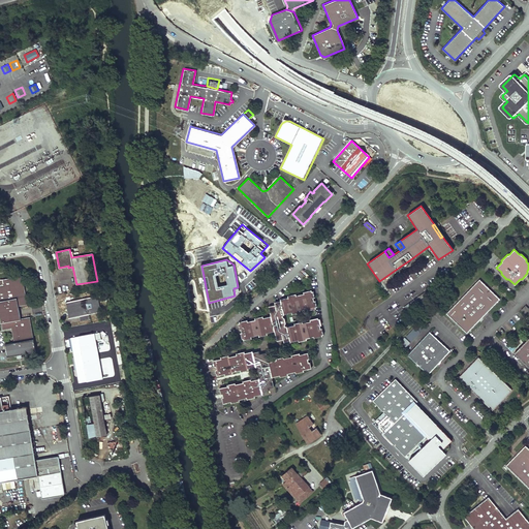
[(0,280),(0,312),(19,309),(19,307),(28,305),(23,276),(3,280),(0,280)]
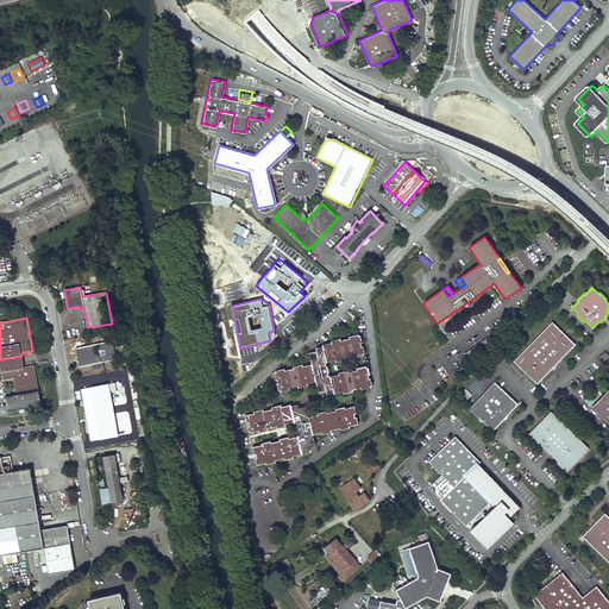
[(551,321),(513,360),(537,383),(575,344),(551,321)]
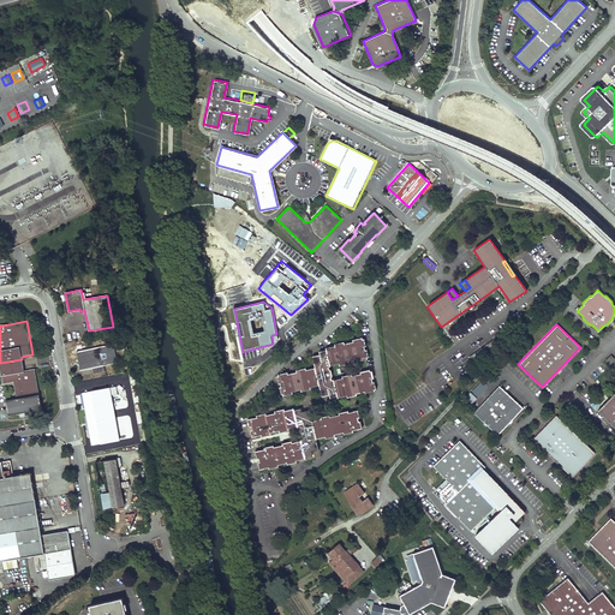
[(288,372),(279,375),(279,376),(278,376),(279,383),(280,383),(281,387),(280,387),(281,394),(282,394),(284,395),(293,393),(293,392),(302,389),(302,392),(311,389),(311,387),(320,386),(322,396),(330,394),(330,398),(338,396),(338,398),(347,396),(347,398),(357,395),(357,394),(365,392),(365,394),(375,392),(375,389),(376,389),(375,382),(372,382),(372,378),(374,378),(372,371),(370,371),(370,370),(360,371),(360,374),(352,376),(352,374),(342,376),(342,378),(334,381),(334,380),(332,380),(333,375),(332,370),(328,368),(330,365),(340,364),(340,365),(350,364),(348,362),(358,359),(358,362),(368,359),(366,358),(369,357),(368,350),(365,351),(364,346),(366,346),(364,339),(363,339),(363,338),(353,340),(353,342),(345,344),(344,342),(335,344),(335,346),(326,348),(327,350),(320,351),(321,354),(312,357),(316,368),(306,370),(306,368),(297,370),(297,372),(288,374),(288,372)]
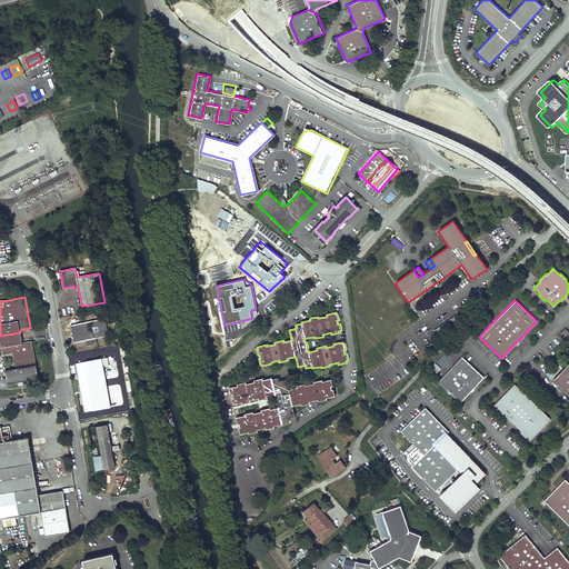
[(109,336),(106,318),(71,326),(75,342),(109,336)]
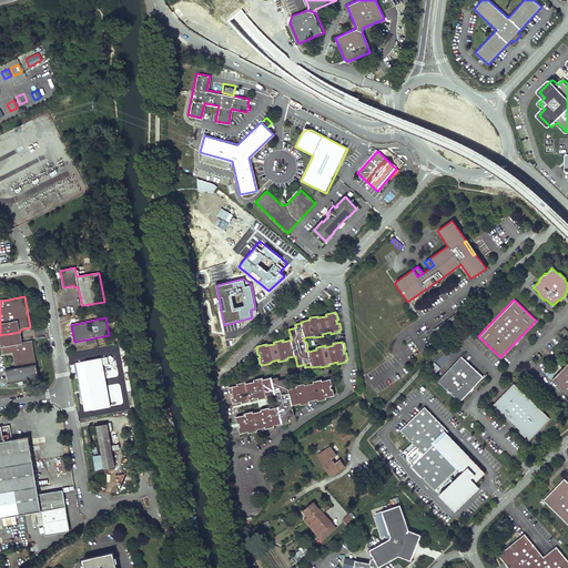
[(22,343),(20,332),(0,335),(0,341),(2,355),(12,353),(16,368),(6,371),(8,384),(39,378),(32,341),(22,343)]
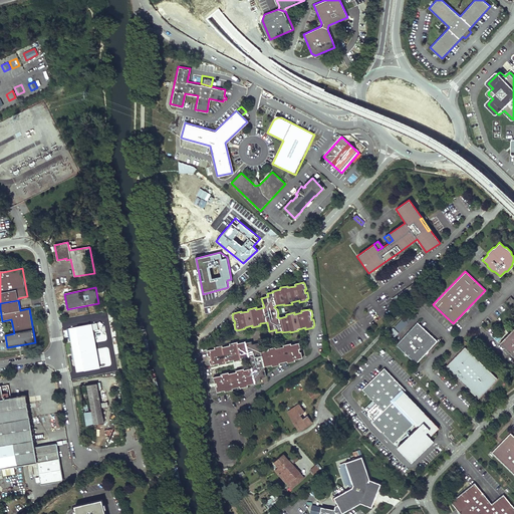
[(400,331),(408,322),(403,317),(394,326),(400,331)]
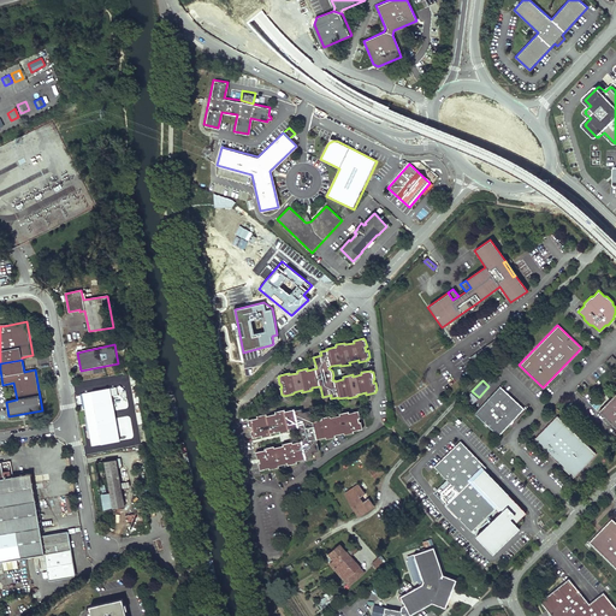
[(499,386),(474,413),(498,436),(523,408),(499,386)]
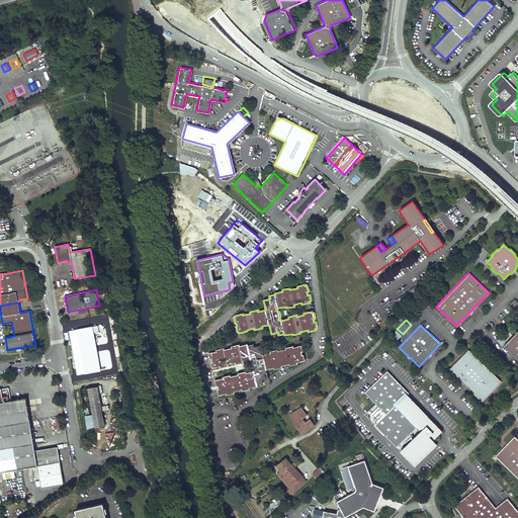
[(73,349),(74,350),(96,347),(94,333),(98,333),(97,326),(91,328),(90,327),(88,327),(88,328),(77,330),(81,348),(73,349)]
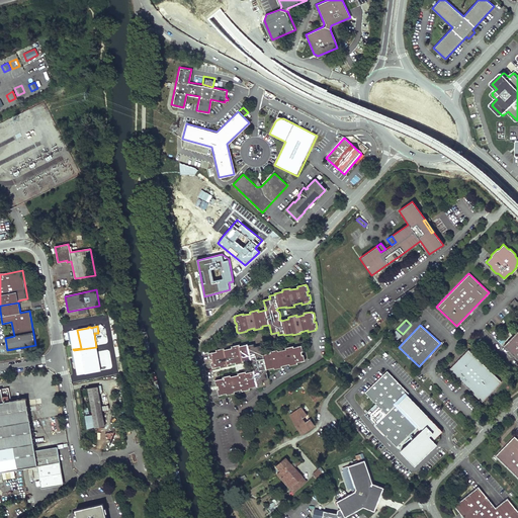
[(81,348),(77,330),(70,331),(73,349),(81,348)]
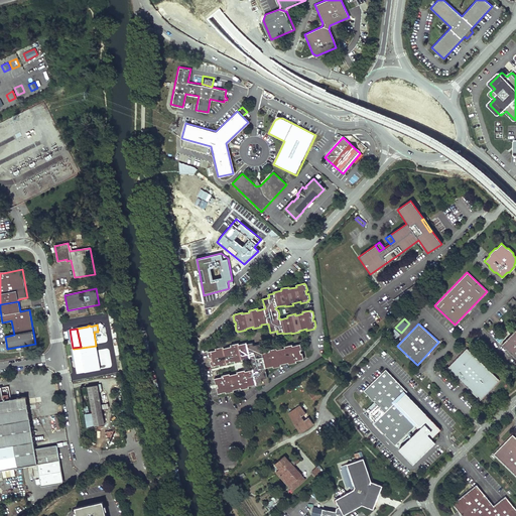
[(515,329),(501,345),(515,360),(515,329)]
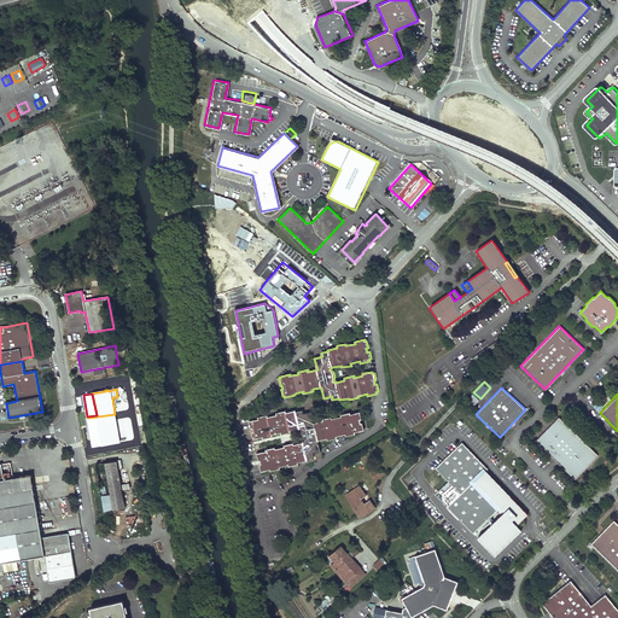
[(258,419),(249,421),(251,429),(252,429),(254,432),(251,432),(254,439),(263,437),(263,439),(273,437),(272,435),(281,433),(281,435),(291,432),(290,431),(299,429),(302,430),(301,433),(302,438),(304,441),(302,443),(293,445),(293,443),(284,445),(285,447),(275,449),(275,448),(266,450),(267,452),(257,454),(258,461),(261,460),(261,465),(260,465),(261,472),(270,470),(270,471),(280,470),(280,467),(289,466),(289,467),(298,465),(298,464),(307,461),(307,459),(314,458),(313,454),(321,453),(318,441),(327,439),(328,441),(337,438),(337,437),(345,435),(347,437),(355,435),(355,432),(365,431),(362,424),(361,424),(360,420),(361,419),(360,413),(351,414),(350,413),(340,415),(342,417),(333,419),(332,418),(322,419),(324,421),(314,424),(310,413),(303,414),(303,410),(296,413),(295,410),(286,413),(286,410),(277,413),(277,415),(268,417),(267,415),(258,418),(258,419)]
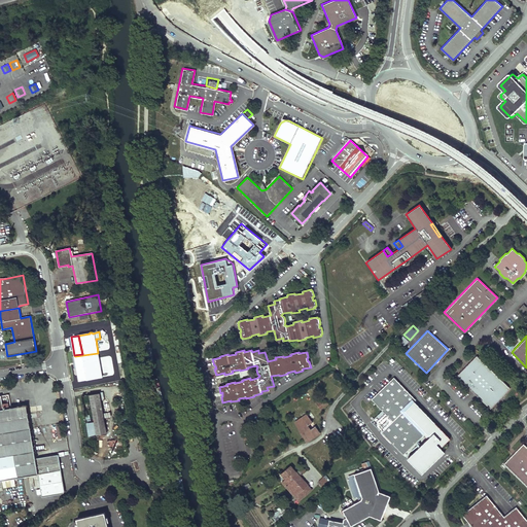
[(102,378),(98,353),(75,356),(79,382),(86,380),(86,381),(102,378)]
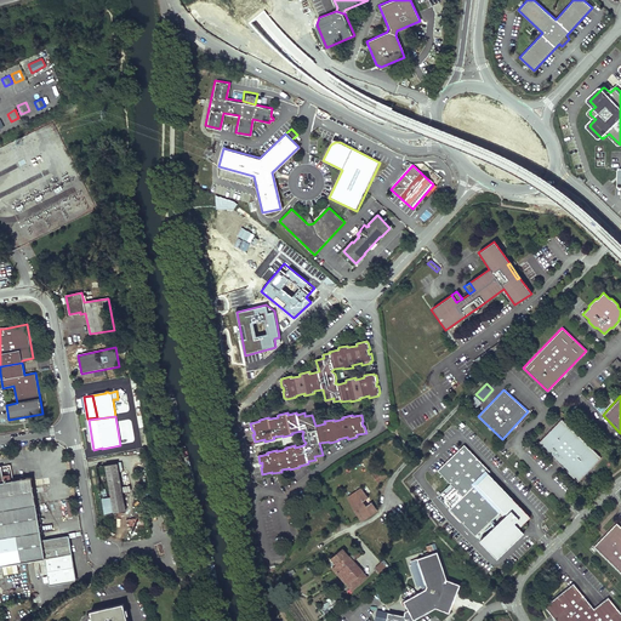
[(562,417),(537,442),(579,482),(602,457),(562,417)]
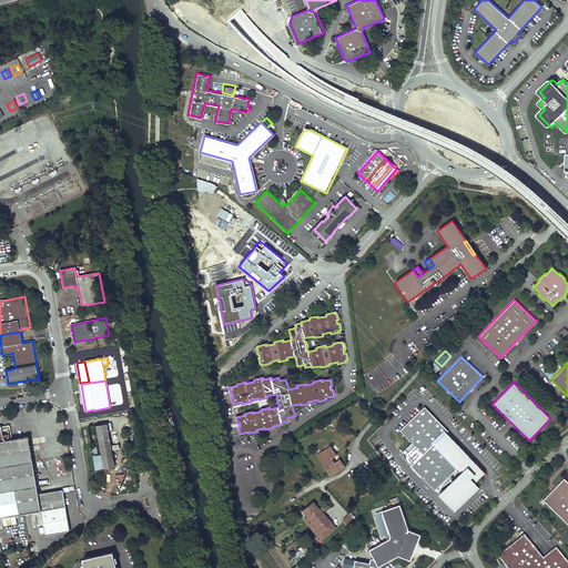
[(424,406),(399,430),(412,443),(423,454),(411,466),(434,490),(459,466),(435,443),(445,433),(447,430),(424,406)]
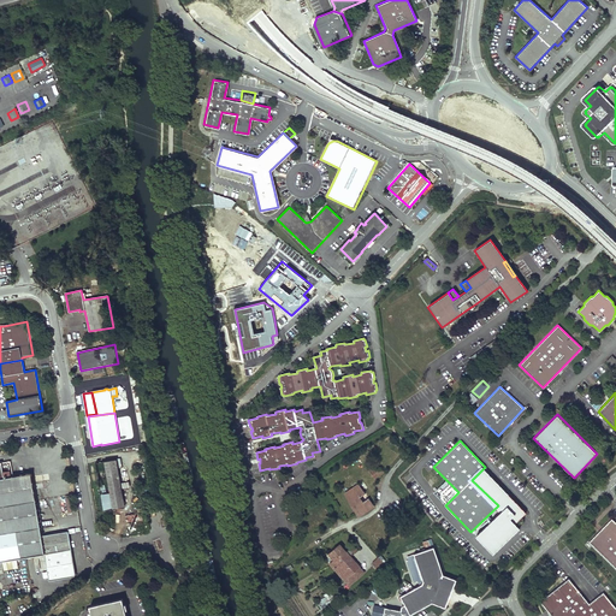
[(124,507),(116,460),(104,461),(113,508),(124,507)]
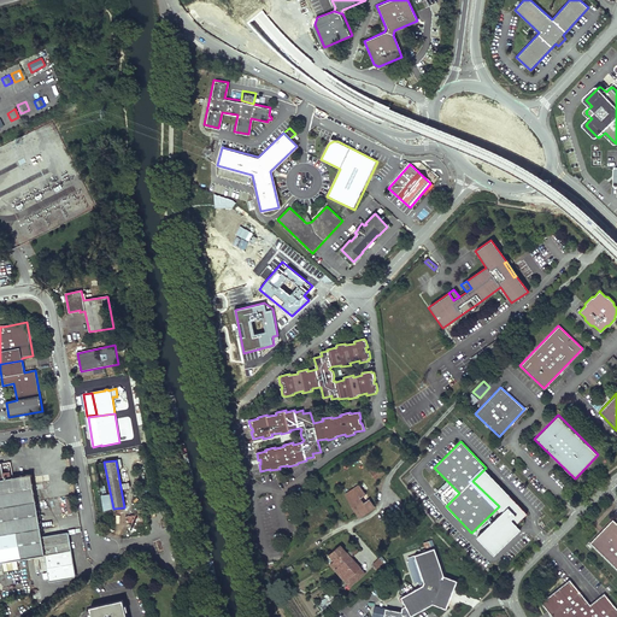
[(13,477),(11,462),(0,463),(0,562),(45,554),(50,582),(75,577),(76,575),(69,533),(43,536),(40,510),(37,511),(30,474),(13,477)]
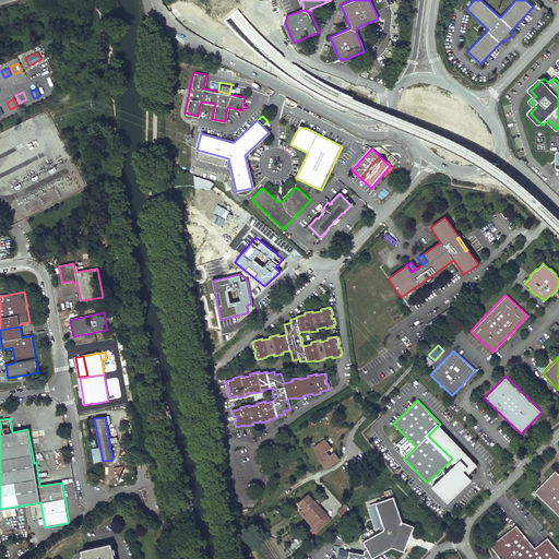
[(342,423),(335,427),(340,433),(348,428),(345,424),(344,425),(342,423)]
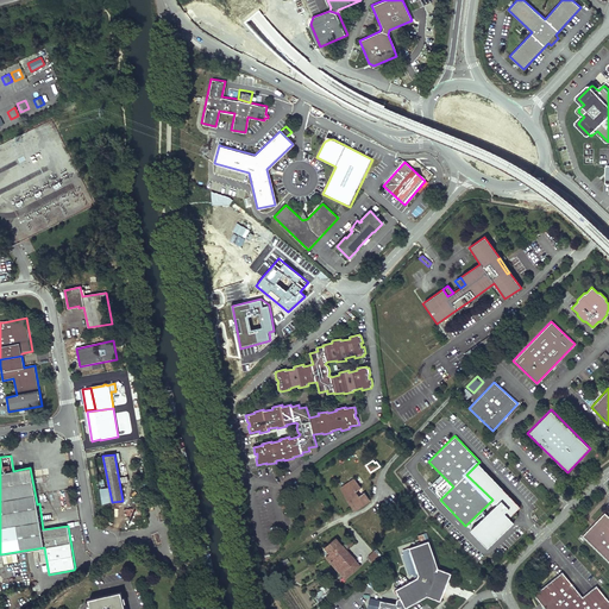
[(520,508),(477,464),(466,475),(493,500),(465,526),(472,532),(471,533),(488,551),(514,525),(509,520),(520,508)]
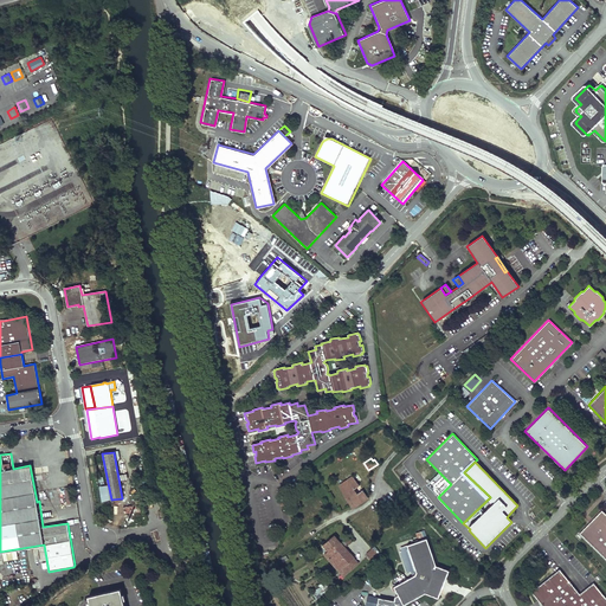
[(451,484),(439,472),(427,485),(438,497),(451,484)]
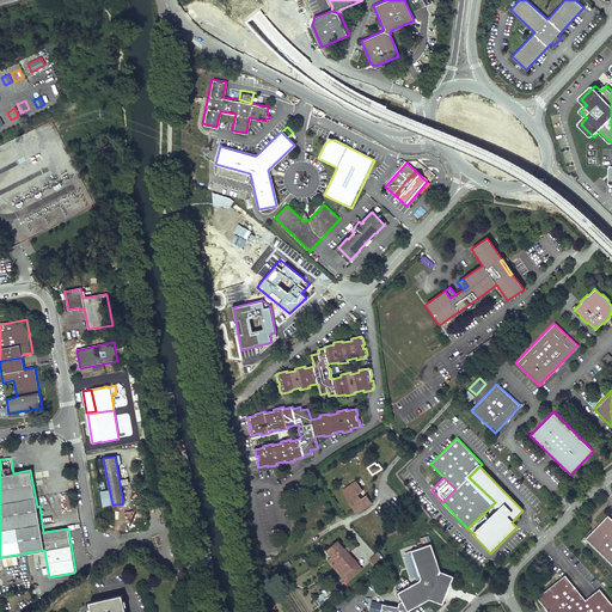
[(356,482),(343,490),(356,513),(372,503),(367,495),(361,499),(357,494),(363,490),(356,482)]
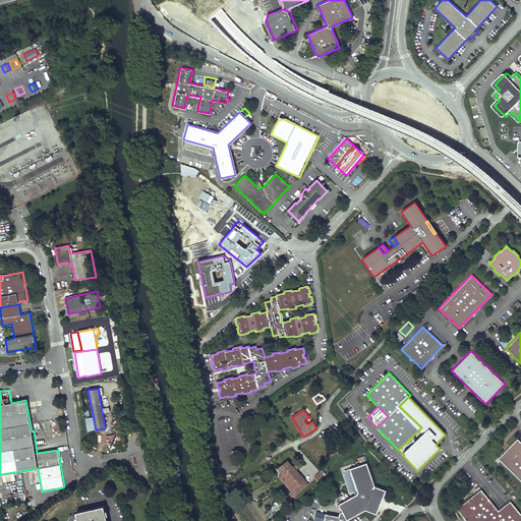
[(520,442),(517,439),(498,458),(520,481),(520,442)]
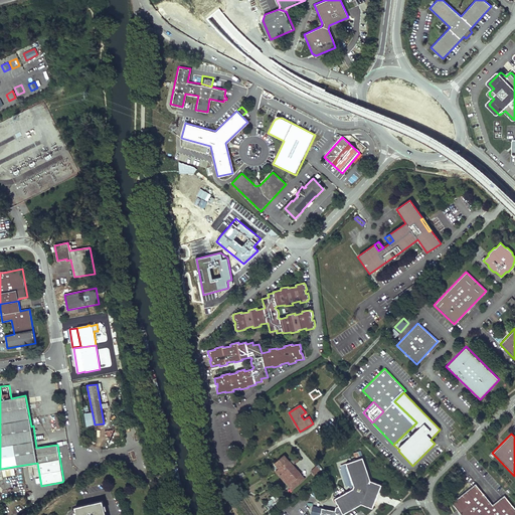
[(284,456),(276,464),(280,468),(275,472),(292,490),(304,479),(284,456)]
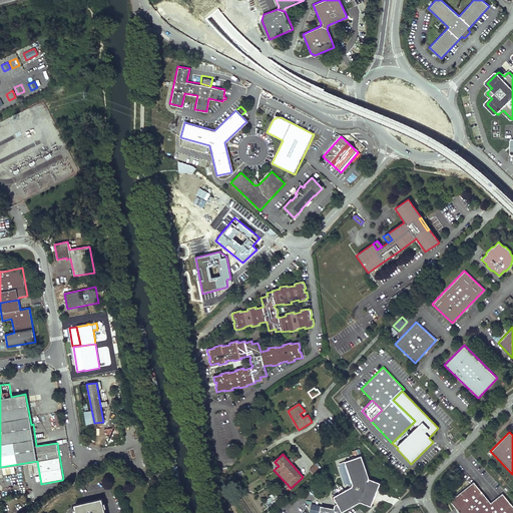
[(348,460),(344,461),(352,484),(351,486),(333,496),(337,503),(334,504),(333,508),(320,505),(318,512),(340,512),(341,511),(360,501),(370,506),(374,497),(372,495),(374,492),(376,491),(379,483),(369,478),(361,455),(352,459),(348,460)]
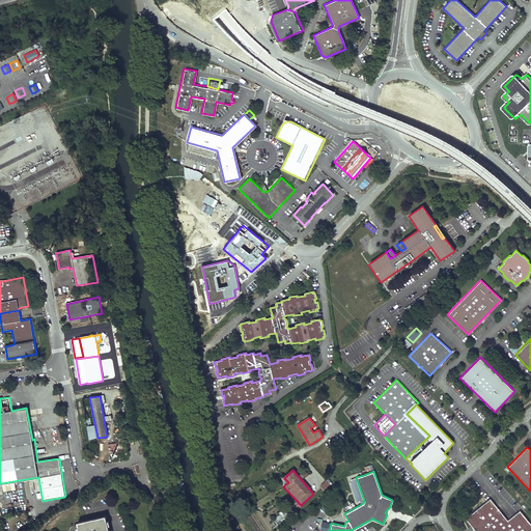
[(324,490),(330,484),(327,480),(320,485),(324,490)]
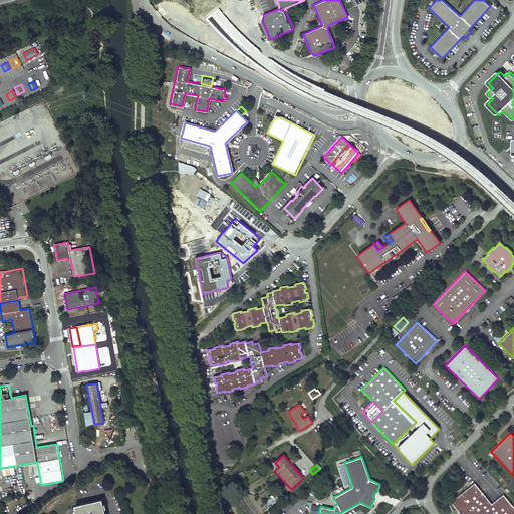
[(474,482),(450,502),(460,513),(479,513),(480,513),(479,513),(513,513),(513,507),(503,494),(491,503),(474,482)]
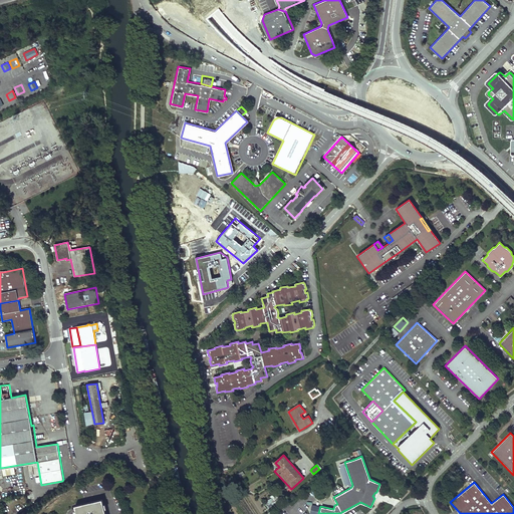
[(346,489),(344,484),(337,488),(340,492),(346,489)]
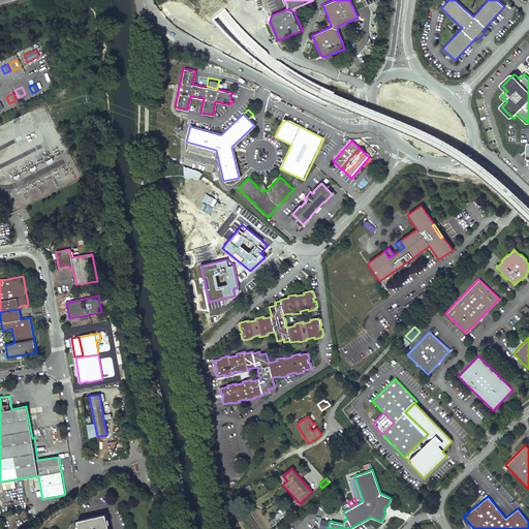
[(107,528),(105,515),(78,521),(79,528),(107,528)]
